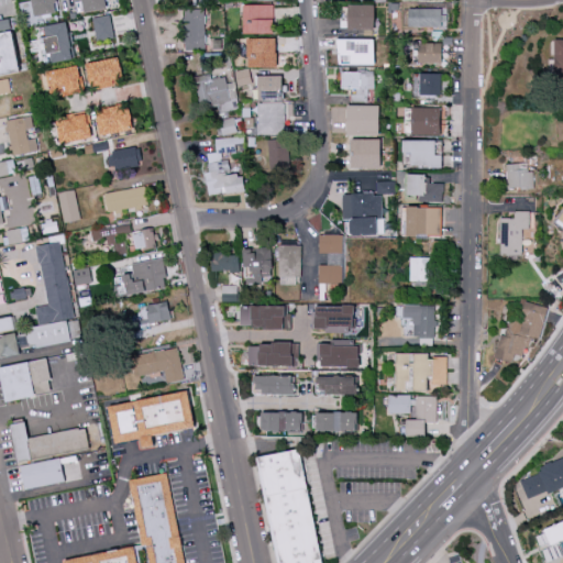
[(32,0),(34,15),(58,13),(56,0),(32,0)]
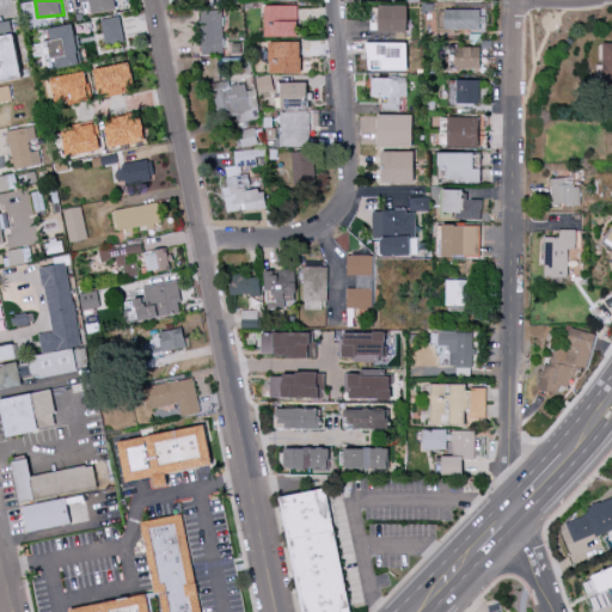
[(90,1),(92,13),(116,8),(115,0),(79,0),(80,2),(90,1)]
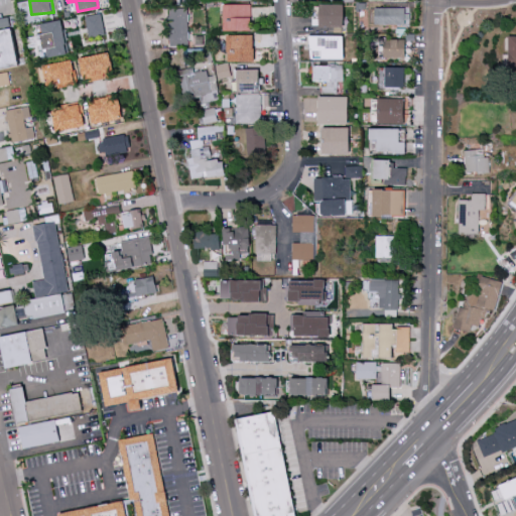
[(223,31),(250,30),(250,4),(223,4),(223,31)]
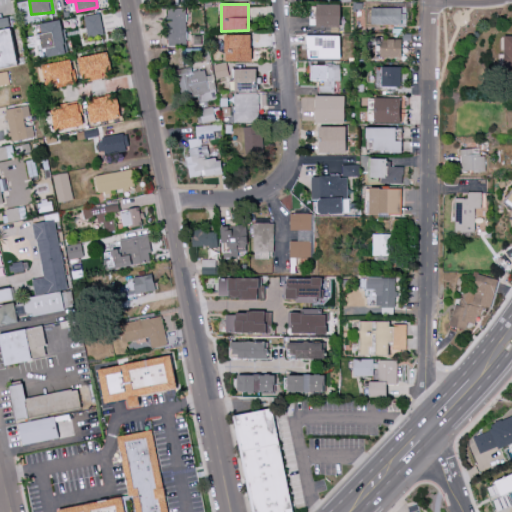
[(340,4),(317,4),(316,27),(340,28),(340,4)]
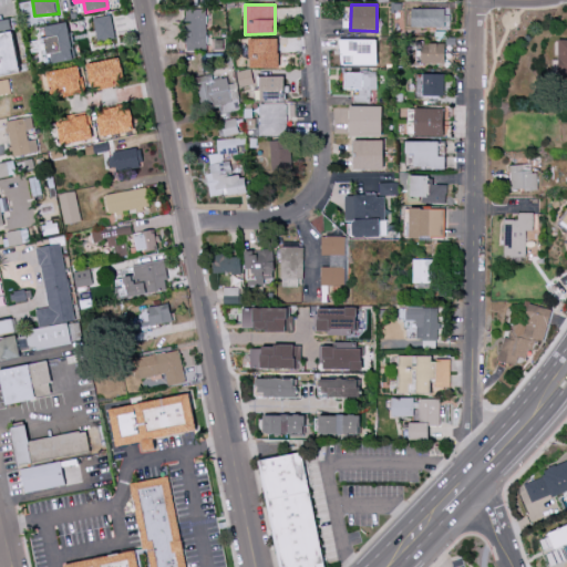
[(447,8),(411,8),(411,28),(447,27),(447,8)]
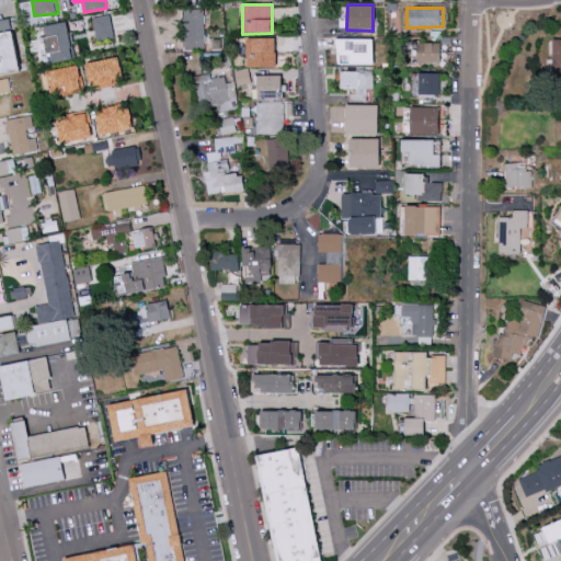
[(183,49),(204,50),(205,9),(184,9),(183,49)]
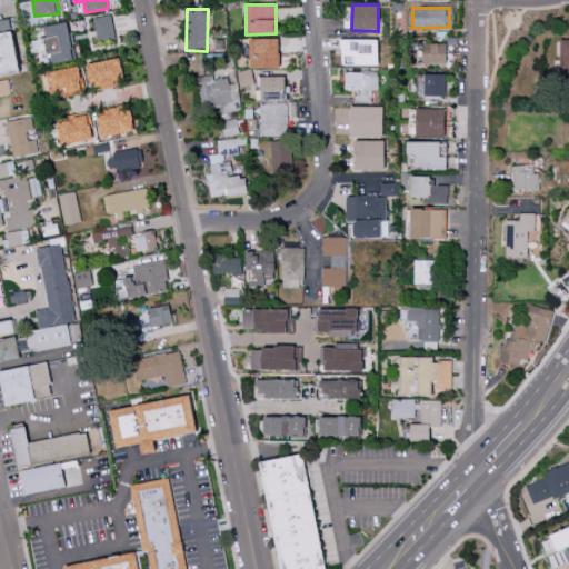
[(95,18),(97,40),(115,38),(112,16),(95,18)]
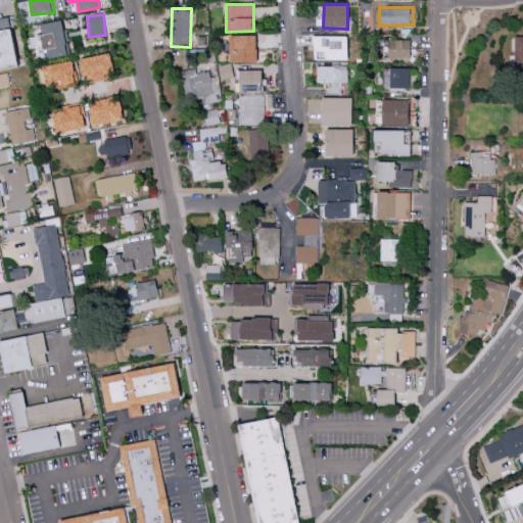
[(62,20),(37,25),(43,59),(67,55),(62,20)]
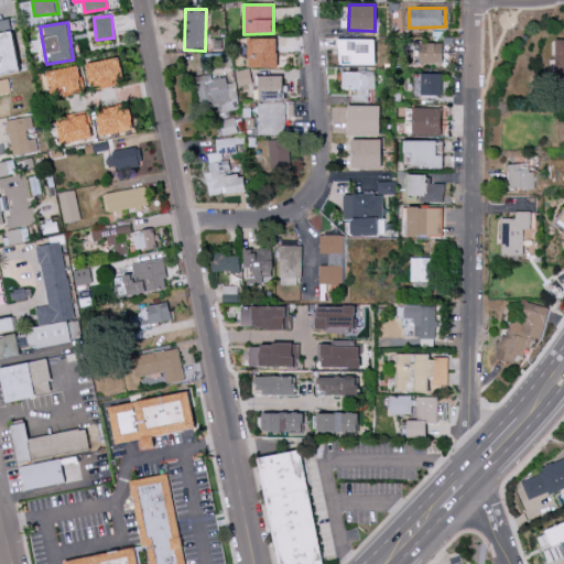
[(0,76),(20,73),(13,31),(0,32),(0,76)]
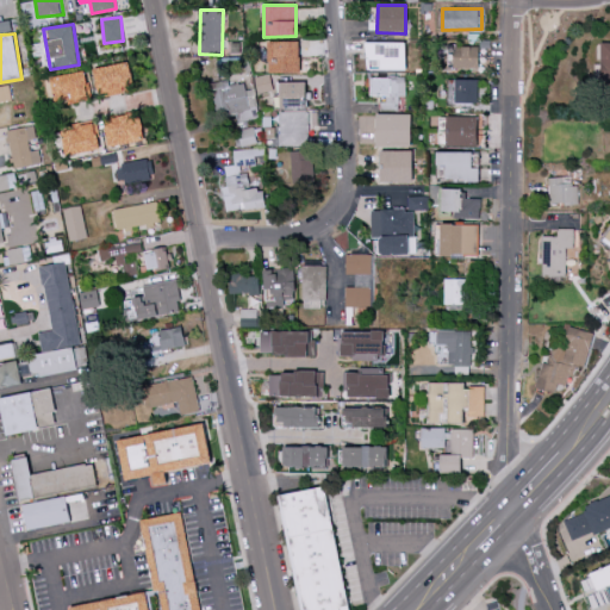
[(299,41),(268,42),(269,73),(299,73),(299,41)]
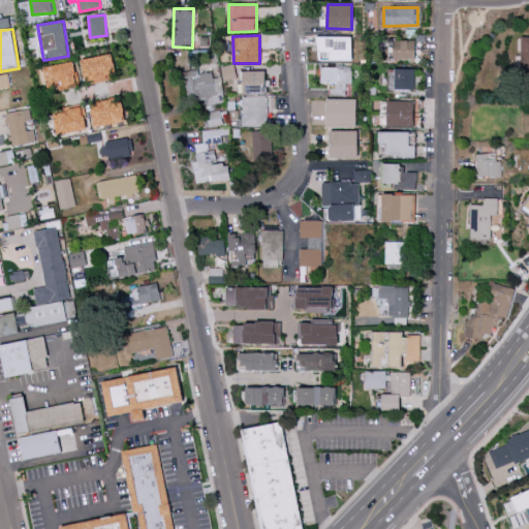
[(350,60),(351,37),(317,36),(317,60),(350,60)]
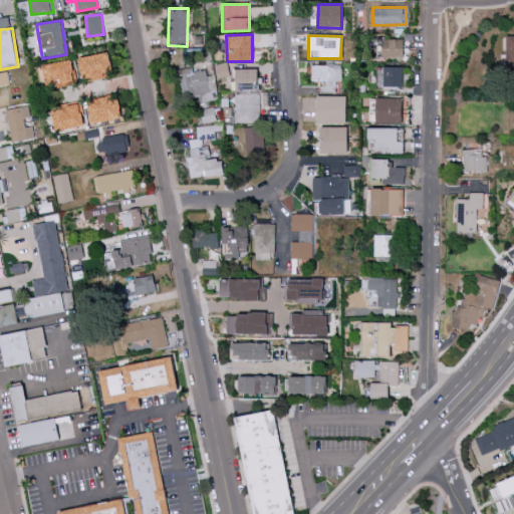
[(506,69),(513,68),(513,36),(505,36),(506,69)]
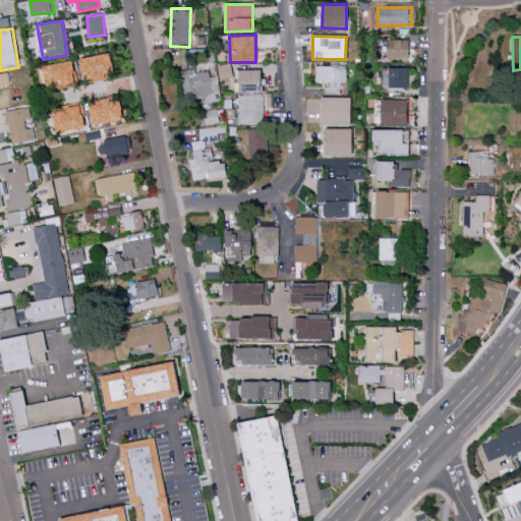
[(387,58),(408,58),(409,40),(387,39),(387,58)]
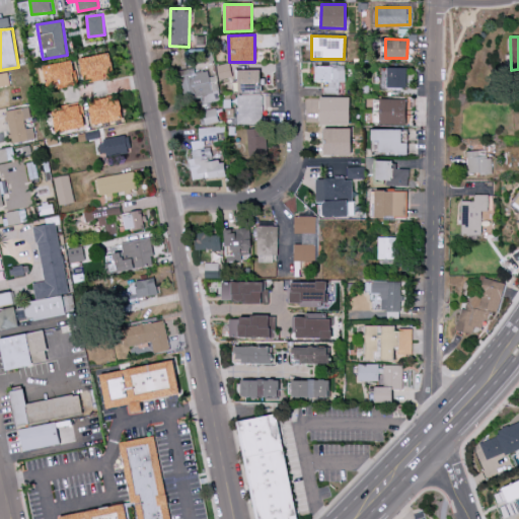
[(79,58),(83,81),(114,76),(109,53),(79,58)]
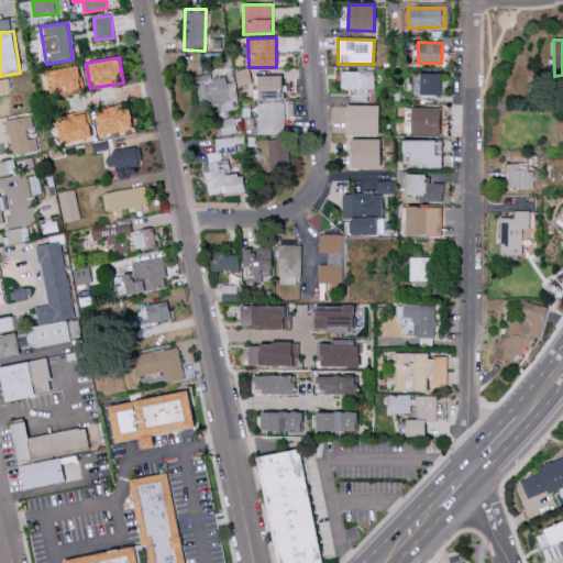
[(63,96),(84,91),(79,65),(46,72),(51,94),(62,91),(63,96)]
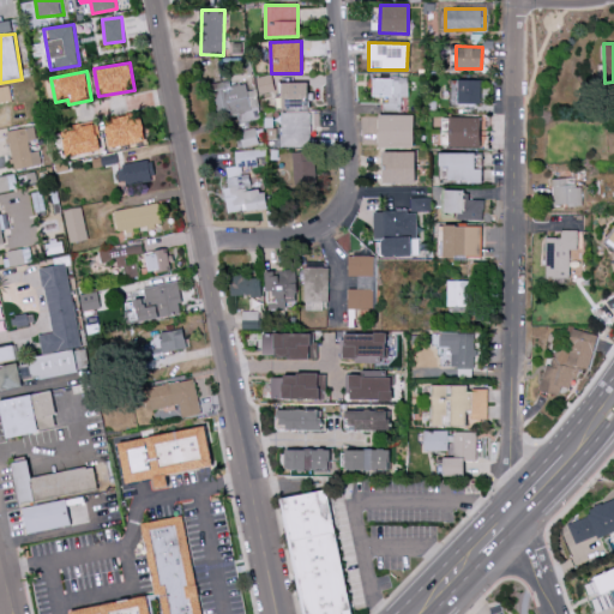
[(373,78),(373,96),(386,96),(386,107),(401,107),(401,97),(408,97),(407,77),(373,78)]
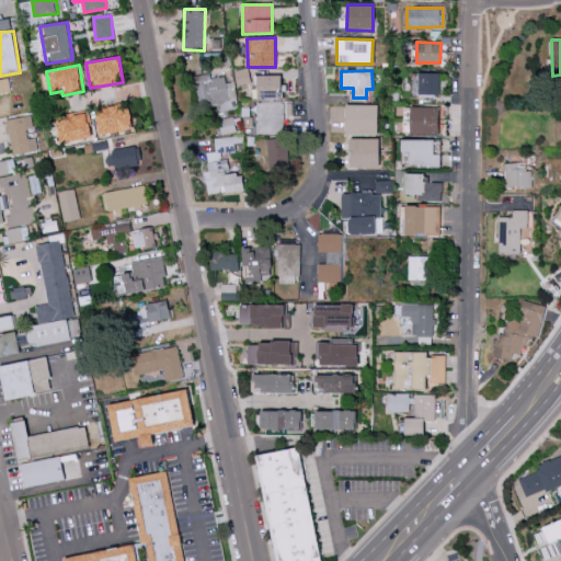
[(439,73),(419,72),(418,94),(439,95),(439,73)]
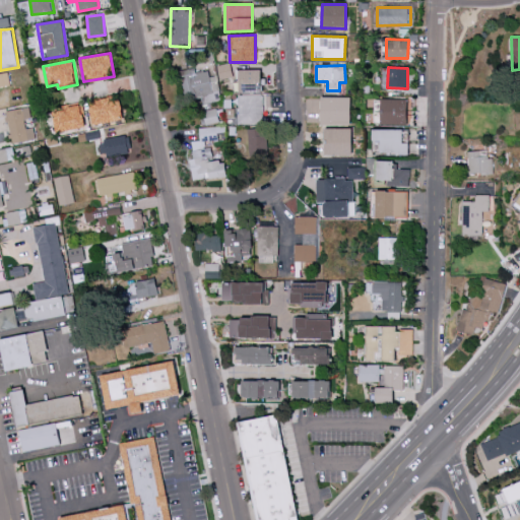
[(202,104),(220,101),(215,77),(209,78),(208,71),(196,73),(195,68),(180,71),(186,100),(200,96),(202,104)]
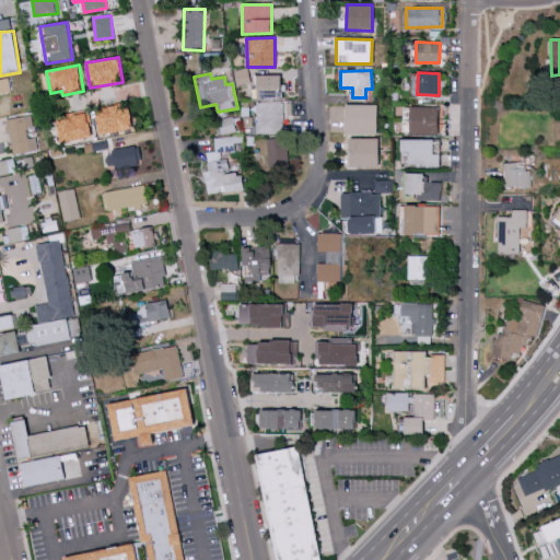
[(257,100),(281,98),(281,76),(257,76),(257,100)]
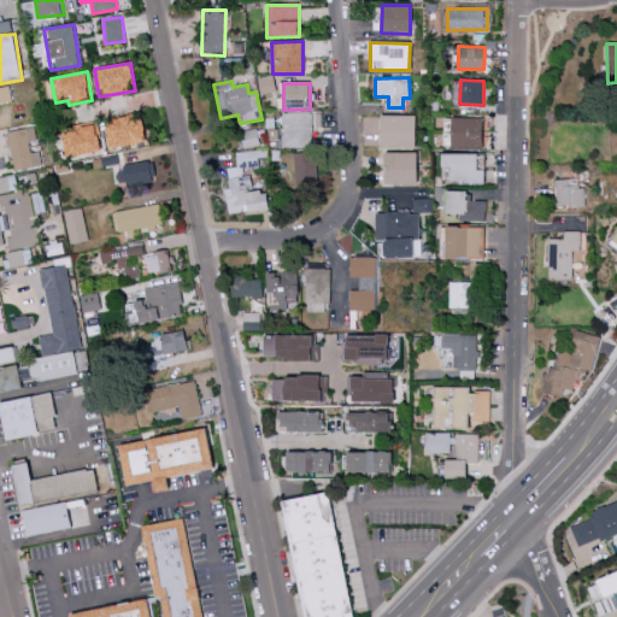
[(0,87),(0,103),(11,101),(9,87),(0,87)]
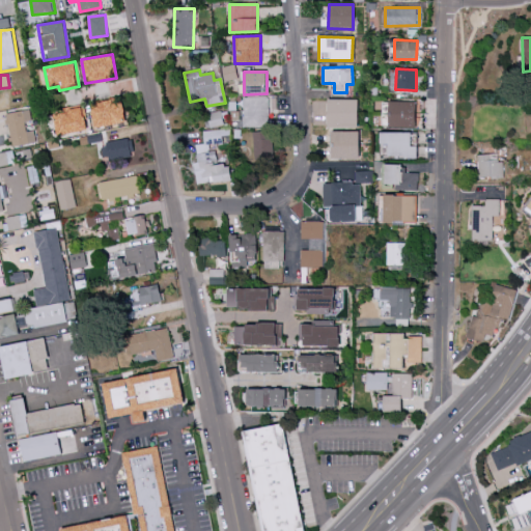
[(243,98),(244,127),(269,127),(268,98),(243,98)]
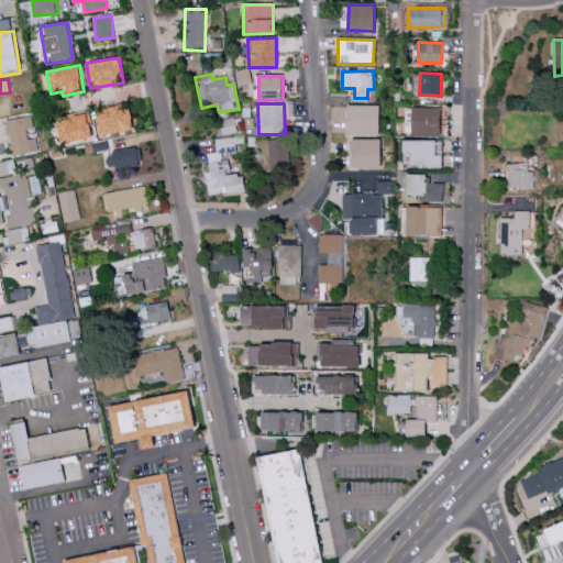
[(379,106),(348,105),(346,134),(378,135),(379,106)]
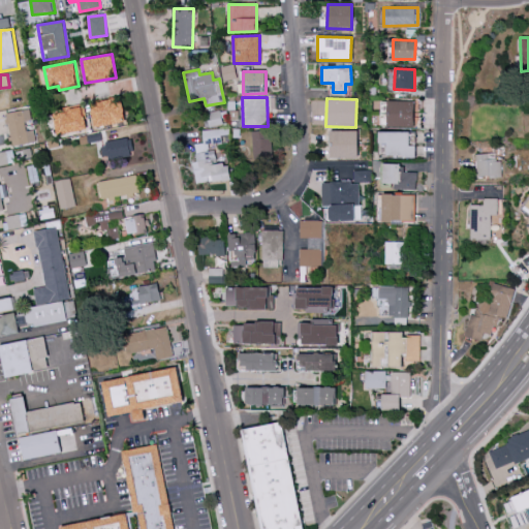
[(95,128),(126,120),(121,101),(113,103),(112,99),(89,104),(95,128)]
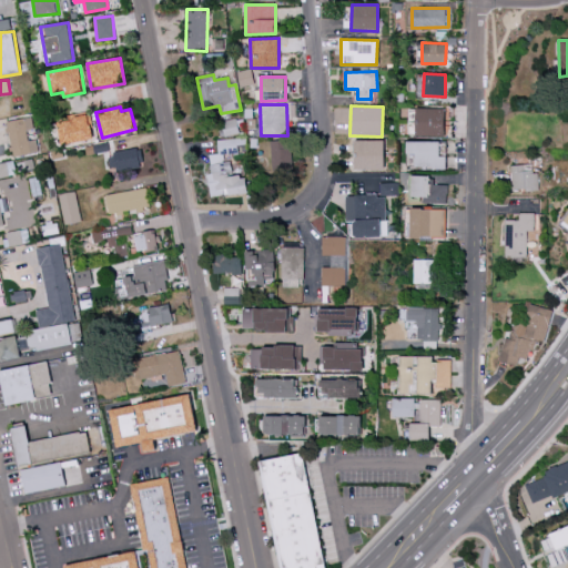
[(444,135),(444,109),(416,109),(415,135),(444,135)]
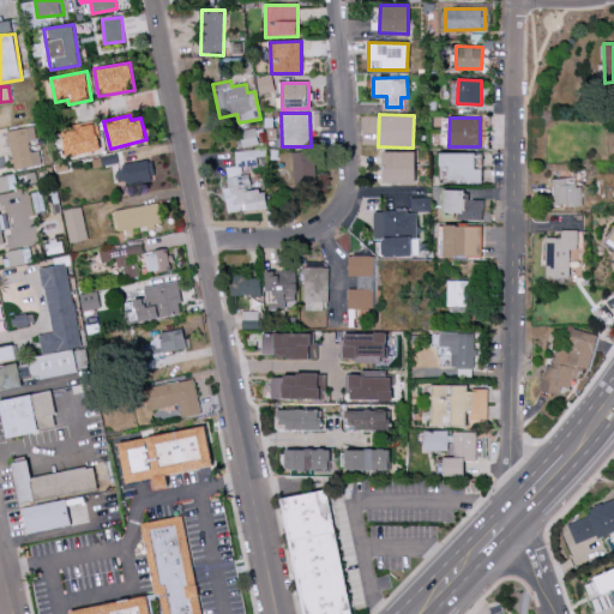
[(61,130),(65,156),(100,151),(97,125),(61,130)]
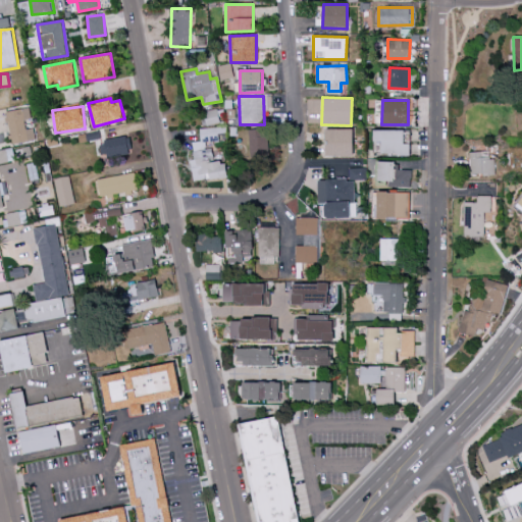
[(24,118),(31,118),(30,108),(7,110),(11,144),(35,141),(34,128),(25,129),(24,118)]
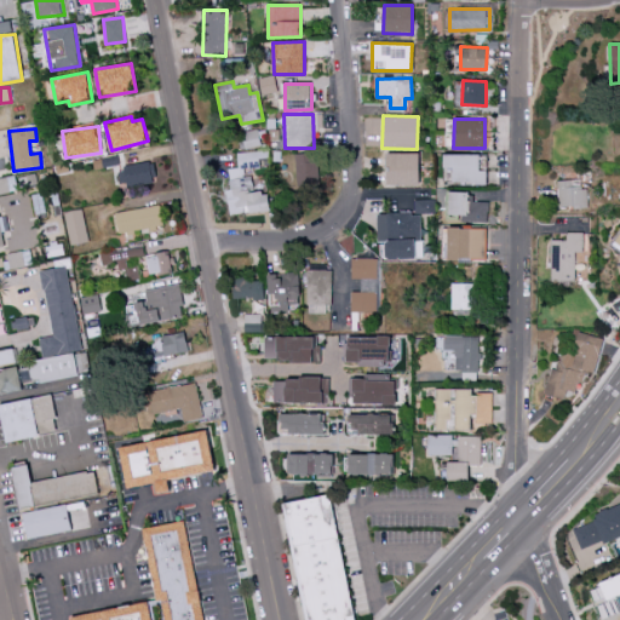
[(260,145),(258,128),(237,133),(241,150),(260,145)]
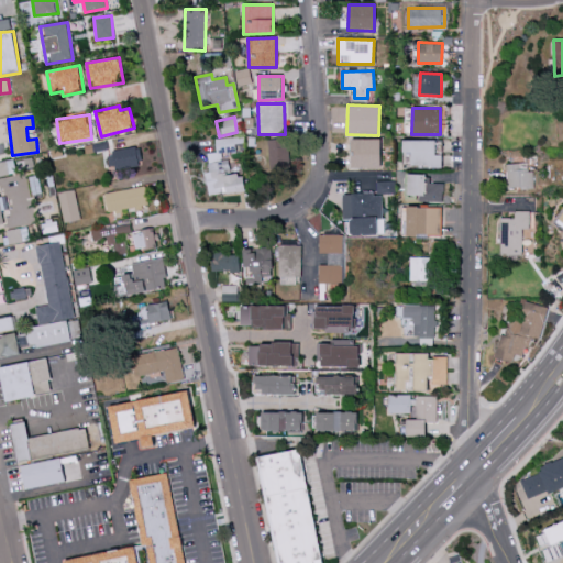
[(209,195),(245,191),(243,174),(230,176),(229,159),(221,161),(220,153),(236,152),(235,144),(244,143),(244,135),(214,139),(216,152),(206,153),(209,195)]
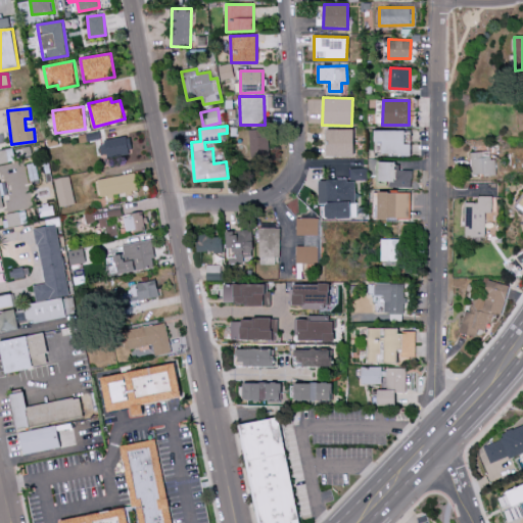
[(269,156),(268,129),(249,130),(250,156),(269,156)]
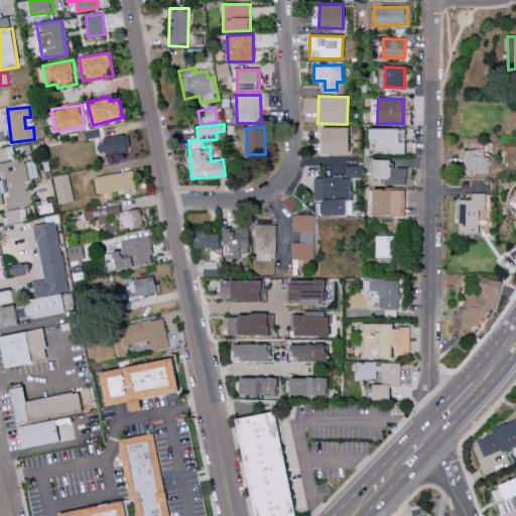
[(349,153),(349,127),(321,127),(323,154),(349,153)]
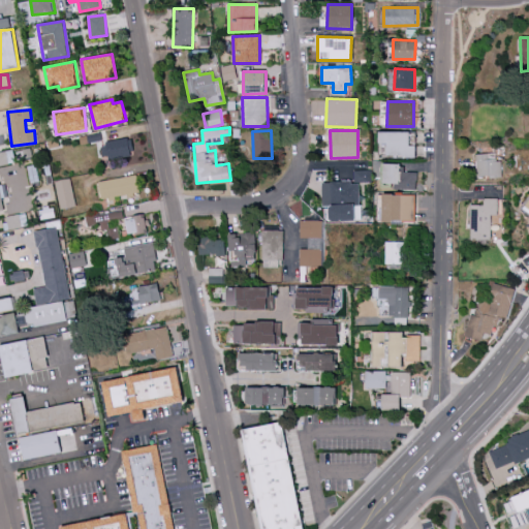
[(132,138),(100,142),(102,159),(133,156),(132,138)]
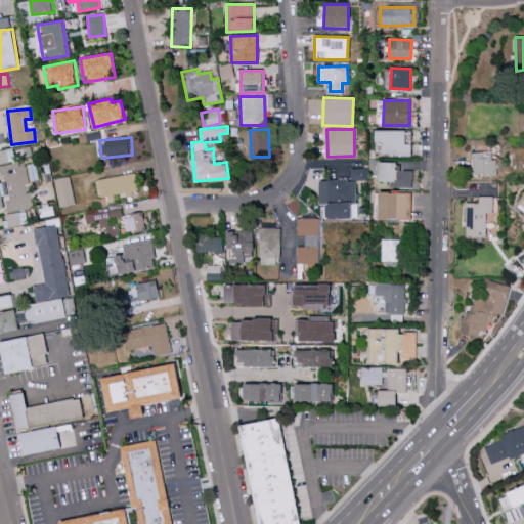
[(496,174),(496,159),(490,160),(490,151),(471,153),(472,175),(496,174)]
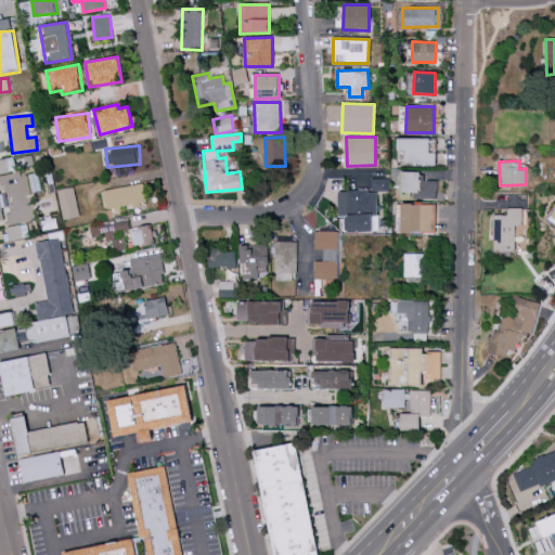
[(437,180),(420,180),(420,171),(401,171),(401,192),(413,192),(413,198),(436,199),(437,180)]
